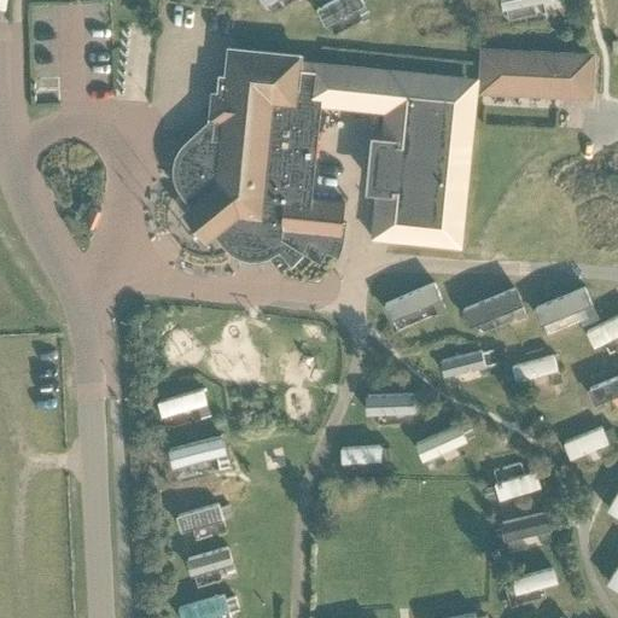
[(365,5),(361,0),(331,0),(316,7),(325,24),(365,5)]
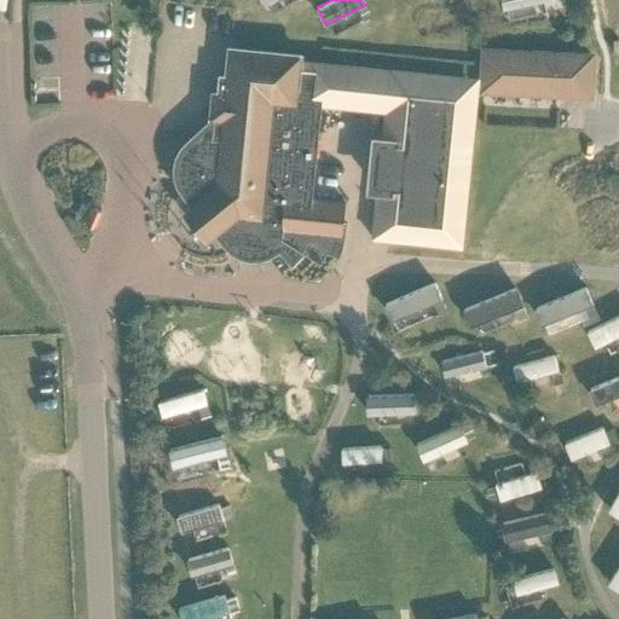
[(183,168),(183,169),(183,171),(183,172),(183,173),(183,174),(183,175),(184,177),(184,178),(184,179),(185,180),(185,181),(186,183),(186,184),(187,185),(187,186),(189,187),(201,203),(194,209),(203,223),(210,230),(218,224),(230,238),(231,239),(232,241),(233,242),(235,243),(236,244),(237,244),(238,246),(239,246),(241,247),(242,247),(242,248),(243,248),(244,249),(246,249),(247,249),(248,250),(249,250),(250,250),(252,250),(253,250),(254,252),(255,252),(256,252),(258,252),(259,252),(260,252),(261,252),(262,252),(264,252),(265,252),(267,250),(276,236),(305,253),(320,262),(327,252),(339,256),(341,250),(342,247),(346,225),(341,225),(343,201),(310,197),(319,104),(385,110),(382,133),(371,132),(365,187),(376,189),(371,237),(380,238),(382,238),(408,241),(463,247),(469,187),(480,74),(300,57),(300,55),(229,47),(226,76),(221,76),(219,93),(213,93),(210,117),(217,117),(215,134),(220,136),(219,155),(187,152),(186,154),(186,155),(185,156),(185,157),(184,158),(184,160),(184,161),(183,162),(183,163),(183,165),(183,166),(183,167),(183,168)]
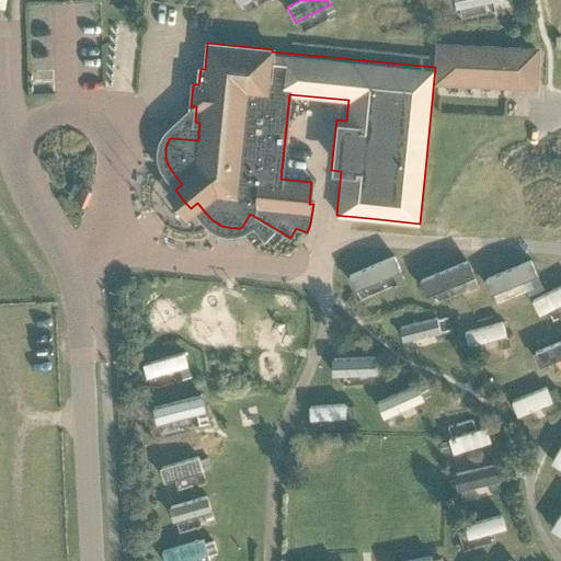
[(535,84),(536,49),(439,46),(437,80),(535,84)]
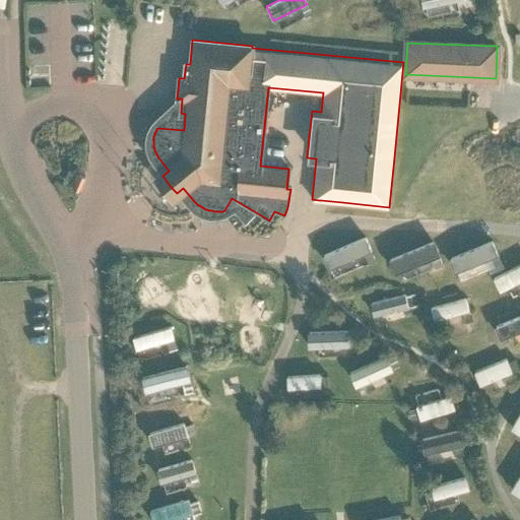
[(372,252),(366,238),(323,256),(328,270),(372,252)]
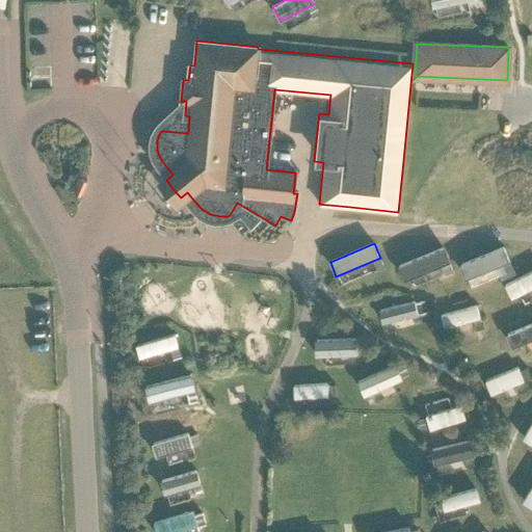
[(509,261),(503,246),(459,265),(466,280),(509,261)]
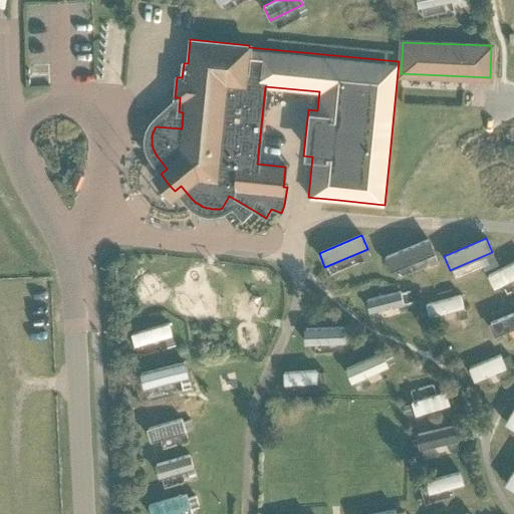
[(436,254),(430,239),(384,257),(391,272),(436,254)]
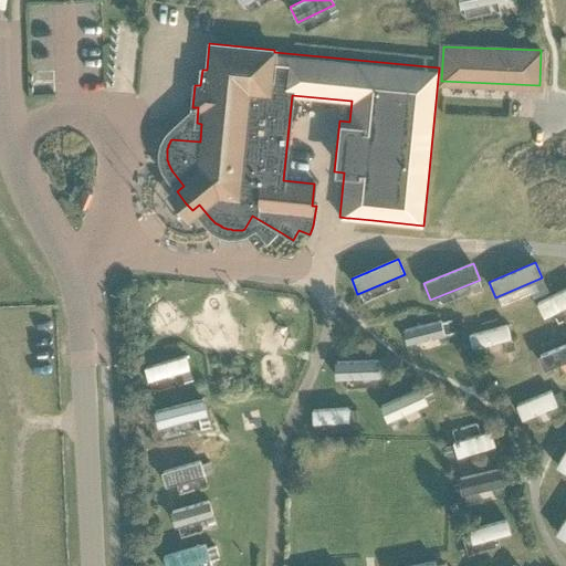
[(565,306),(565,289),(538,303),(545,317),(565,306)]
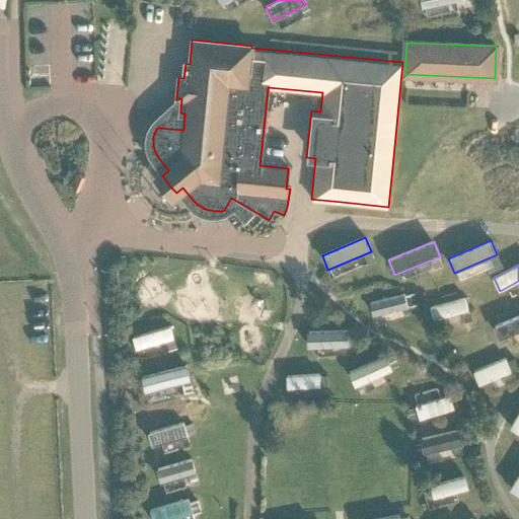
[(408,307),(404,293),(370,302),(373,316),(408,307)]
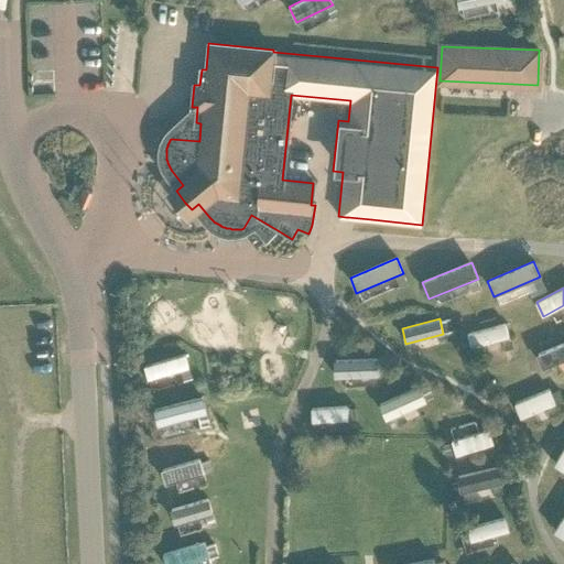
[(509,338),(506,325),(466,334),(469,348),(509,338)]
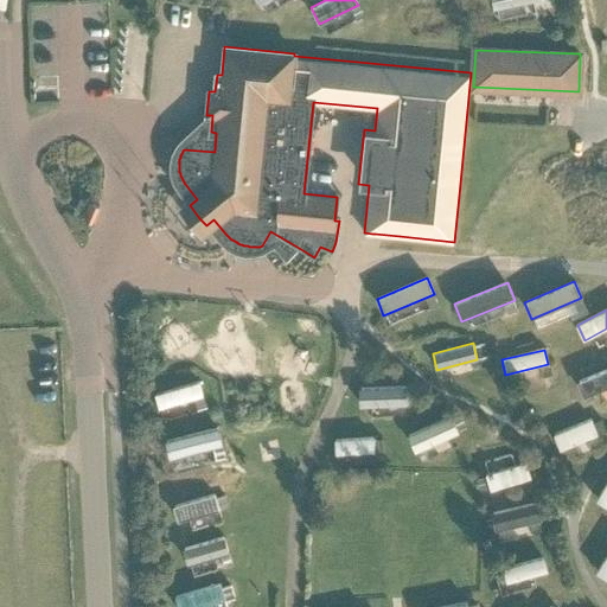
[(606,388),(606,370),(577,383),(583,398),(606,388)]
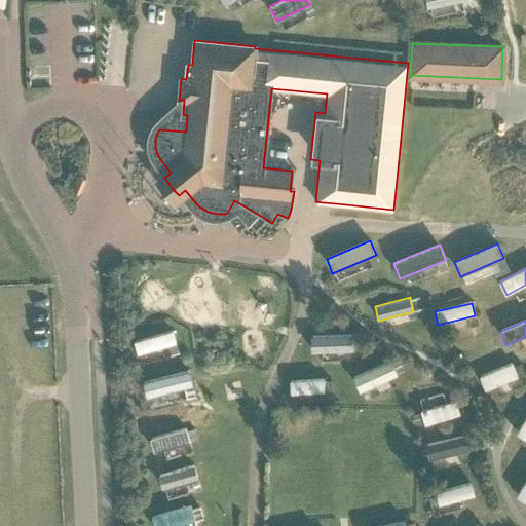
[(176,343),(173,331),(134,342),(138,354),(176,343)]
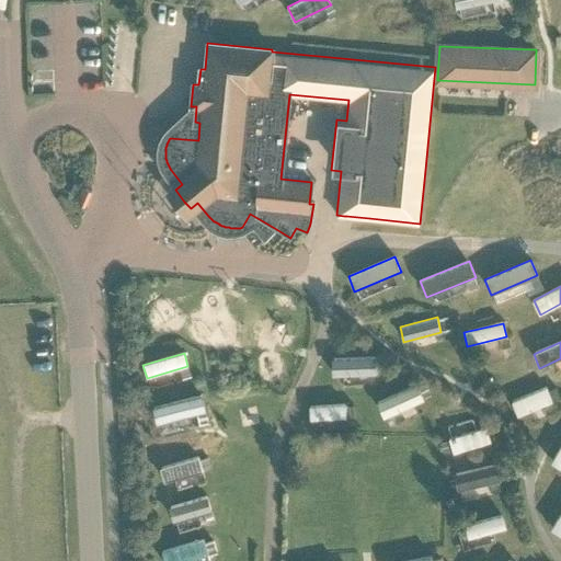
[(376,357),(332,359),(333,375),(376,374),(376,357)]
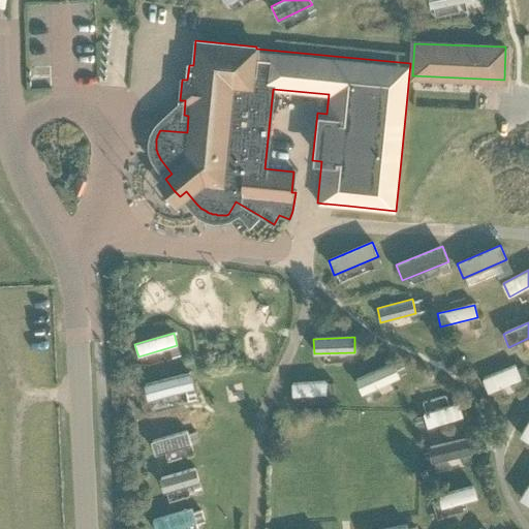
[(393,363),(358,379),(365,395),(400,378),(393,363)]
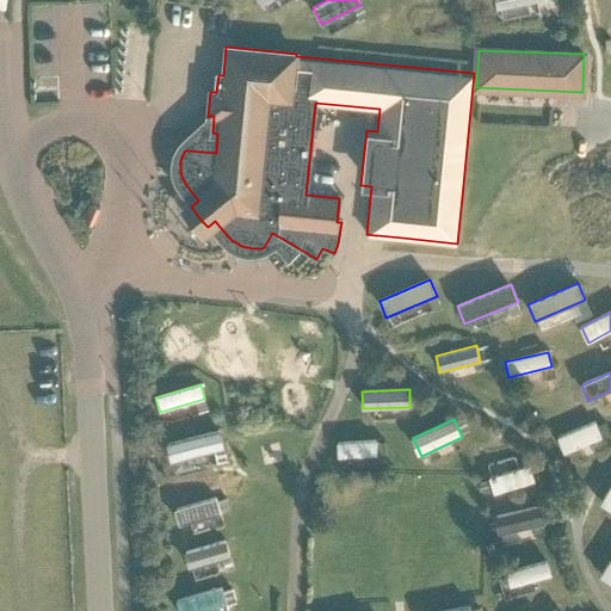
[(603,438),(596,423),(557,437),(565,454),(603,438)]
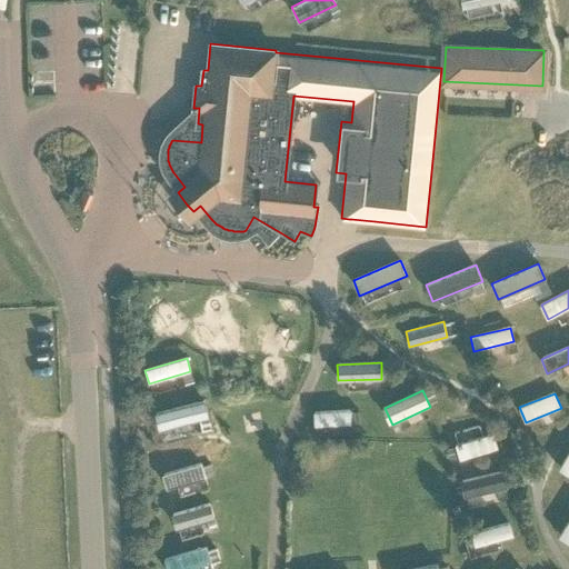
[(205,401),(155,413),(159,431),(209,419),(205,401)]
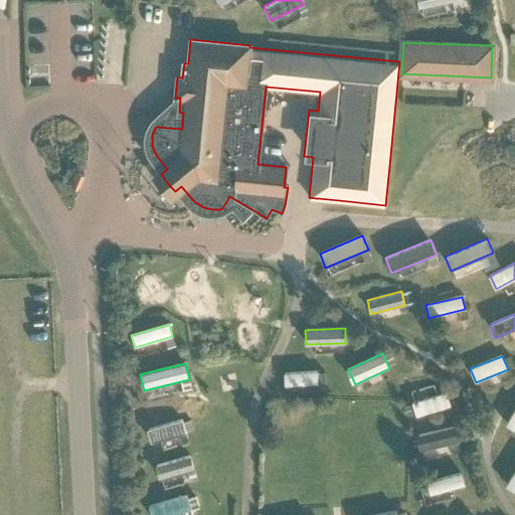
[(318,370),(284,372),(284,387),(319,385),(318,370)]
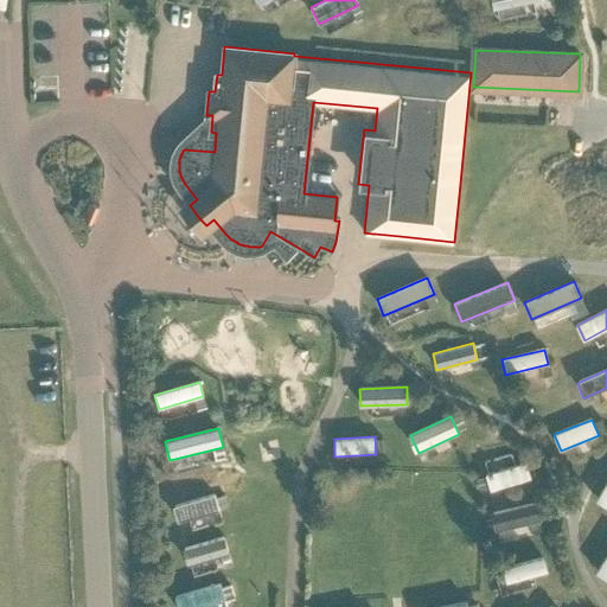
[(491,455),(492,466),(518,461),(517,452),(491,455)]
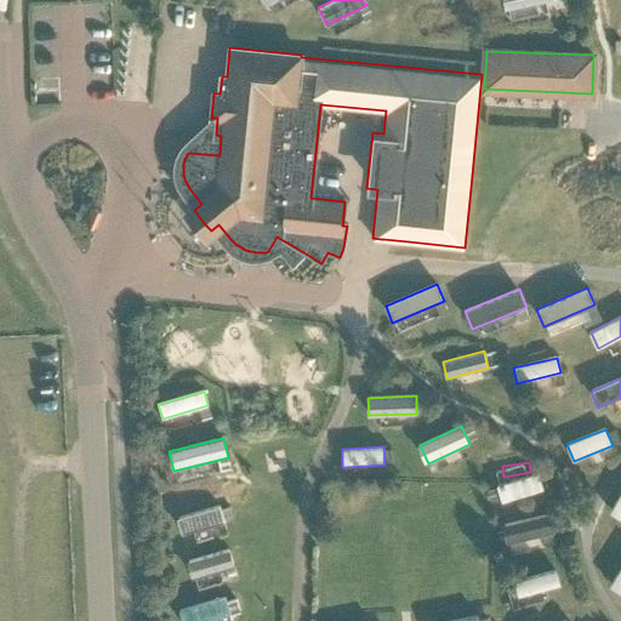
[(539,473),(496,485),(502,503),(545,491),(539,473)]
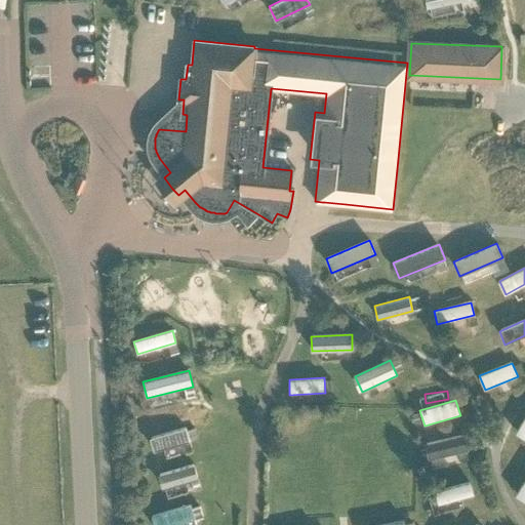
[(524,418),(516,434),(524,439),(524,418)]
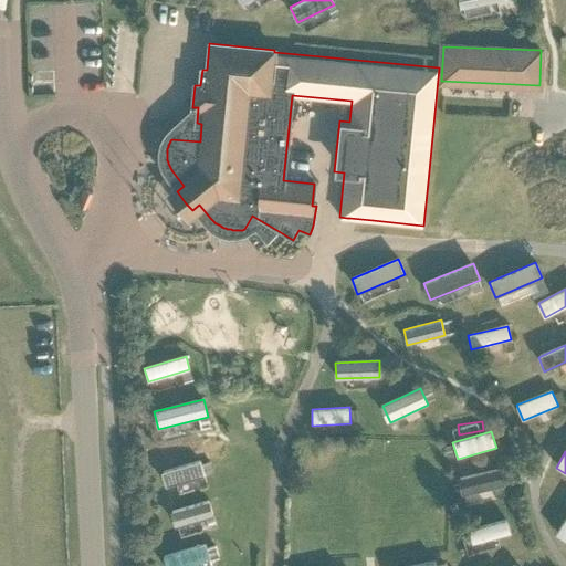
[(200,461),(160,472),(165,489),(205,478),(200,461)]
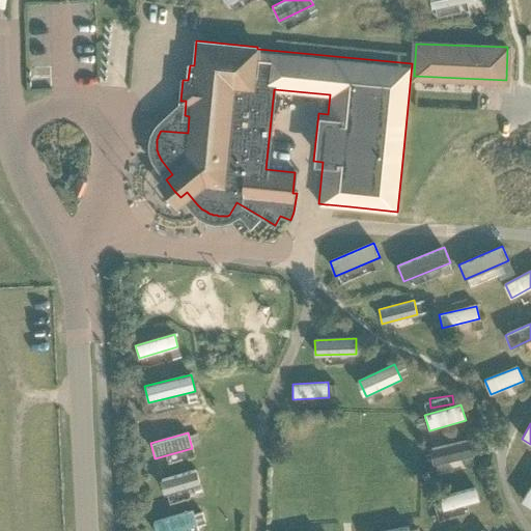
[(470,440),(430,449),(434,465),(474,455),(470,440)]
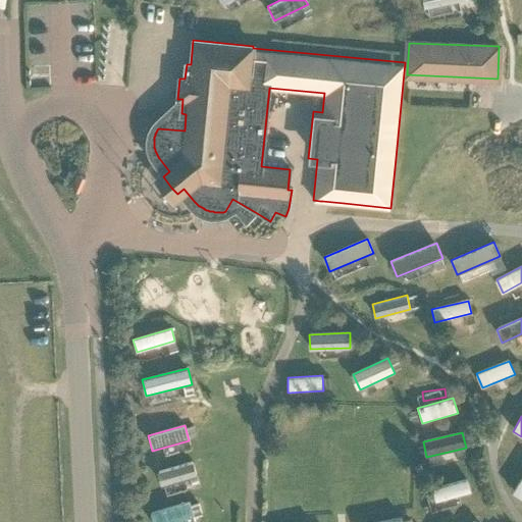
[(193,462),(158,473),(162,486),(197,475),(193,462)]
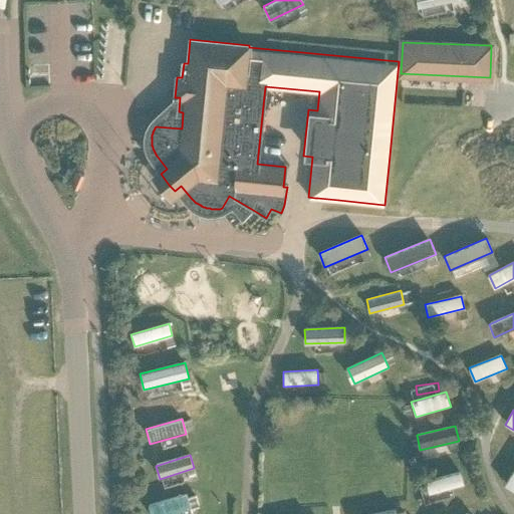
[(462,472),(427,481),(430,494),(465,485),(462,472)]
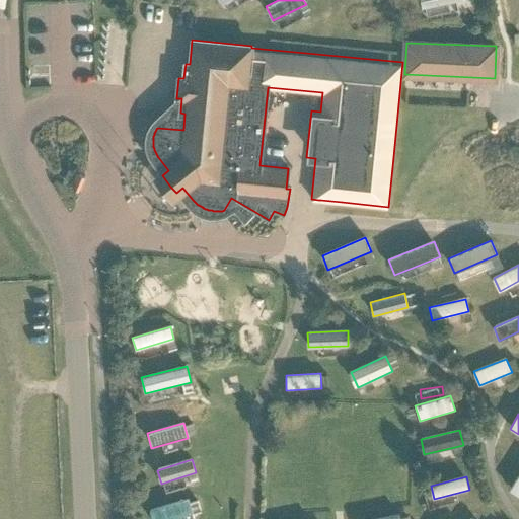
[(518,476),(510,491),(518,496),(518,476)]
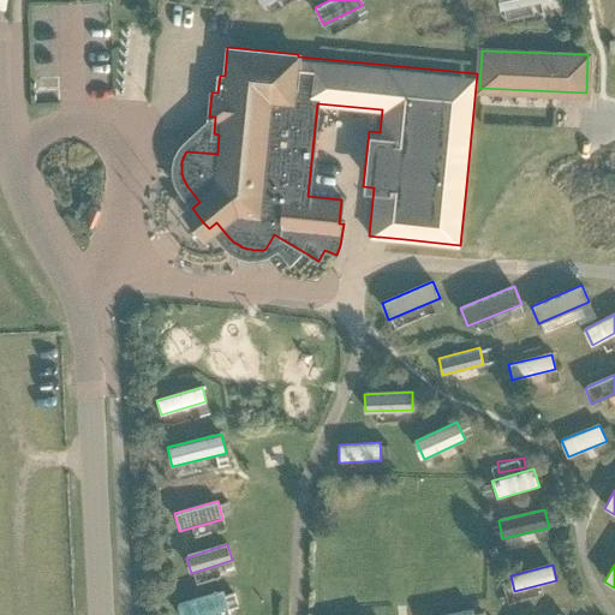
[(222,592),(177,605),(179,614),(206,614),(227,609),(222,592)]
